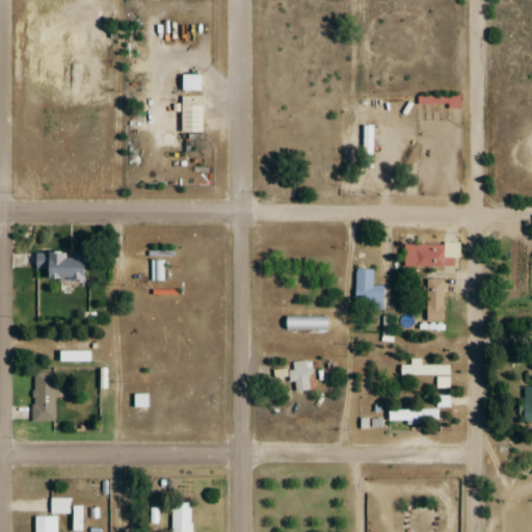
[(181,91),(198,91),(198,75),(181,75),(181,91)]
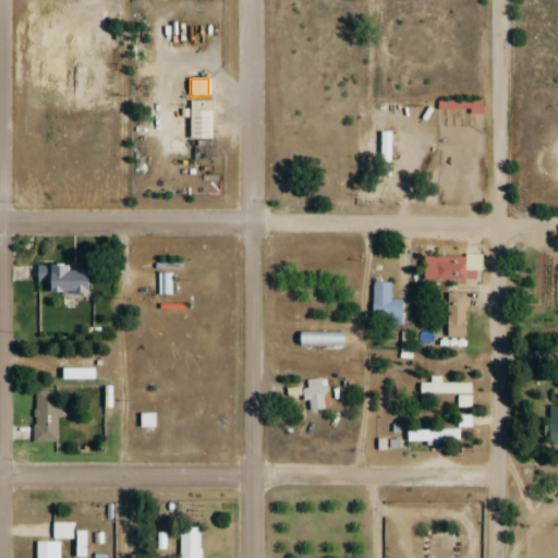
[(211,100),(189,100),(189,140),(211,140),(211,100)]
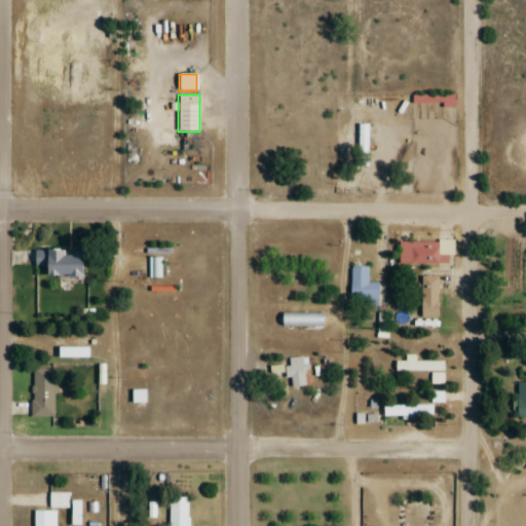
[(399,240),(399,263),(452,263),(452,240),(399,240)]
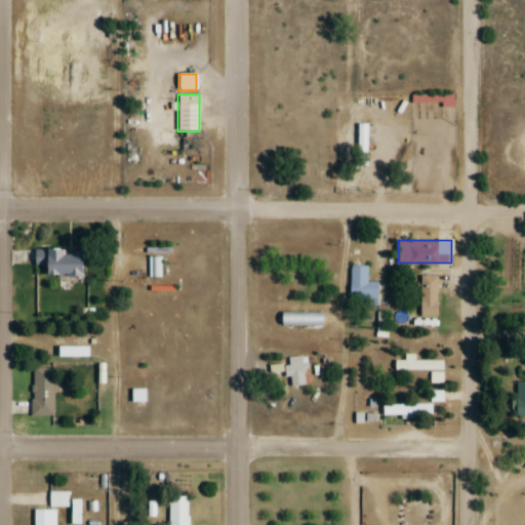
[(42,276),(81,277),(82,251),(34,249),(34,265),(43,265),(42,276)]
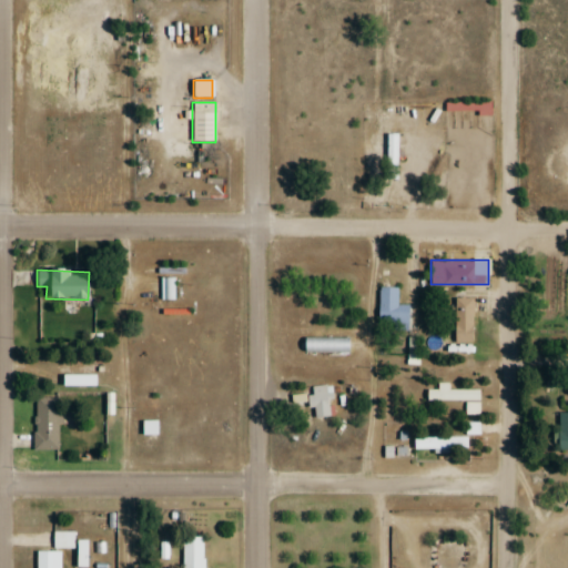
[(173,298),(173,280),(162,280),(162,298),(173,298)]
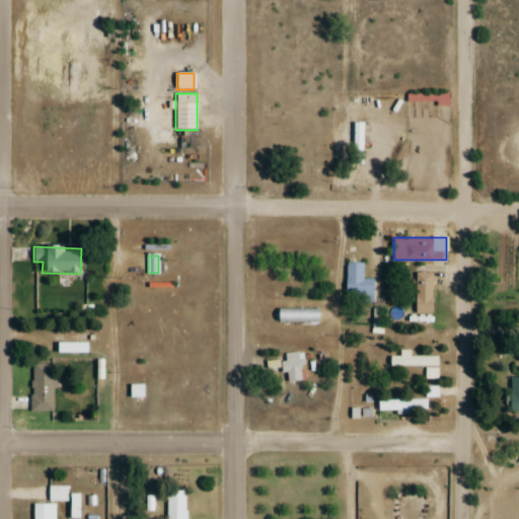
[(346,296),(372,296),(372,279),(363,279),(363,263),(347,263),(346,296)]
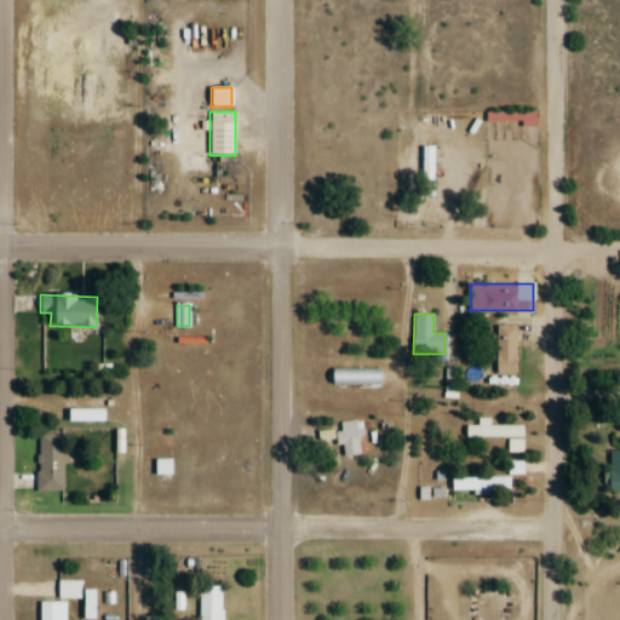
[(495,326),(495,373),(516,373),(516,326),(495,326)]
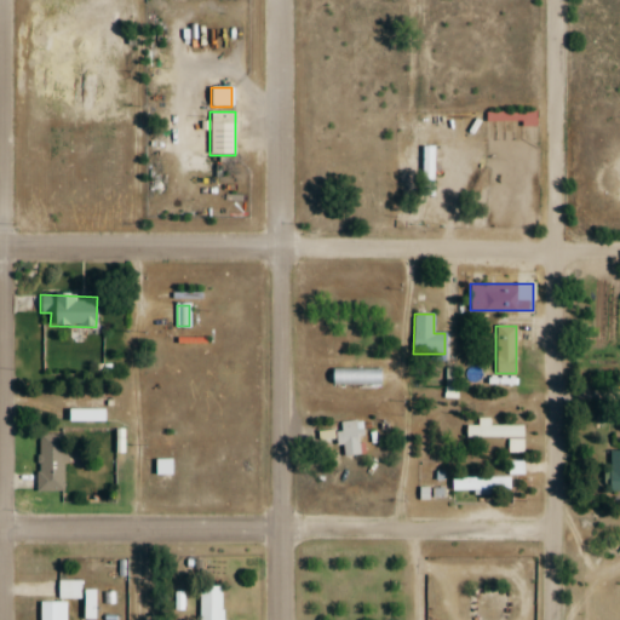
[(383,368),(331,368),(331,385),(383,385),(383,368)]
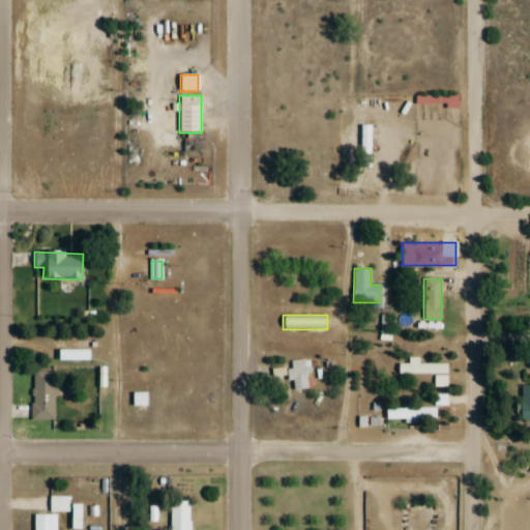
[(390,315),(380,315),(380,341),(390,341),(390,315)]
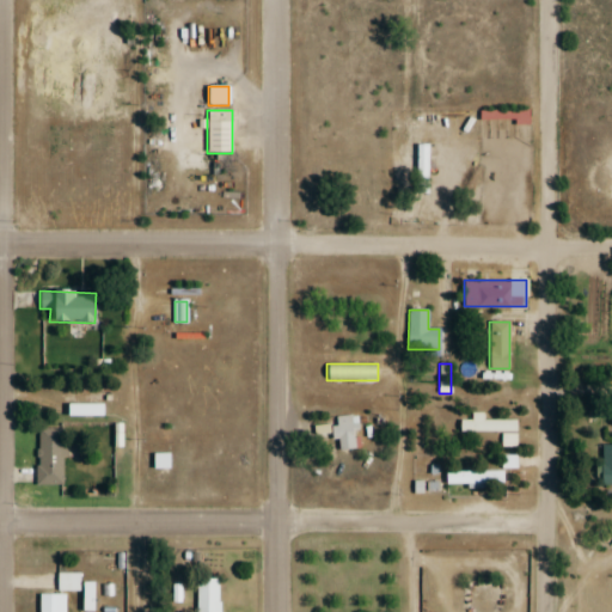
[(355,452),(360,417),(336,415),(332,434),(338,435),(336,450),(355,452)]
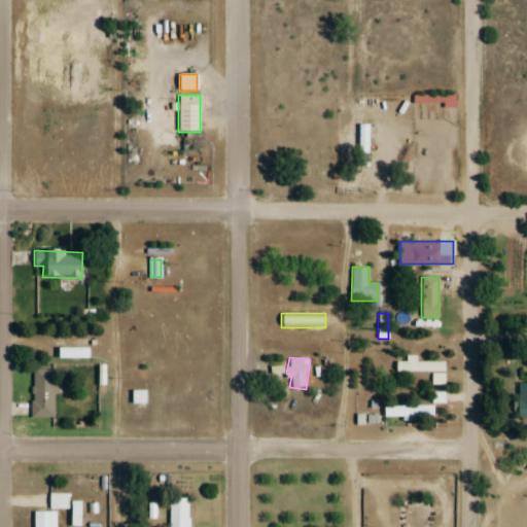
[(417,357),(406,357),(406,361),(394,361),(394,372),(445,372),(445,362),(417,362),(417,357)]
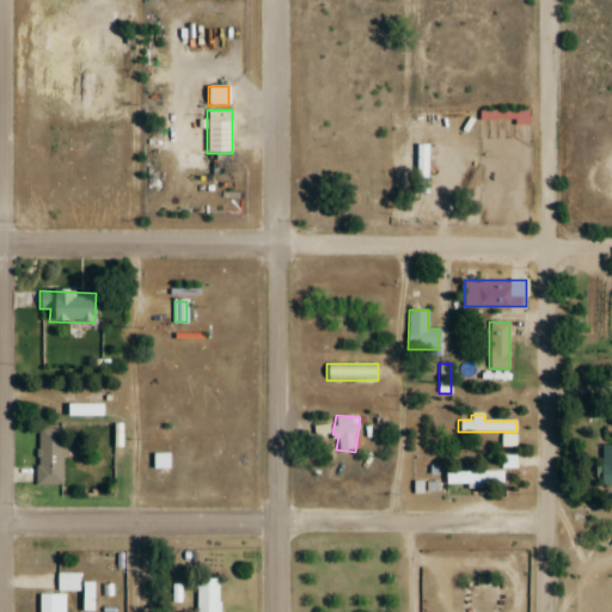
[(37,485),(63,485),(63,429),(37,429),(37,485)]
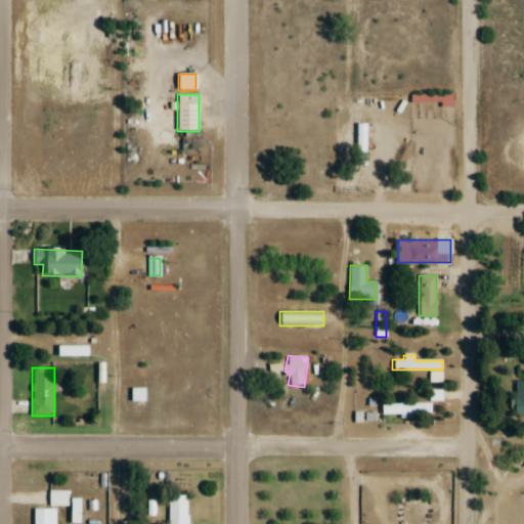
[(523,381),(514,381),(514,416),(523,416),(523,381)]
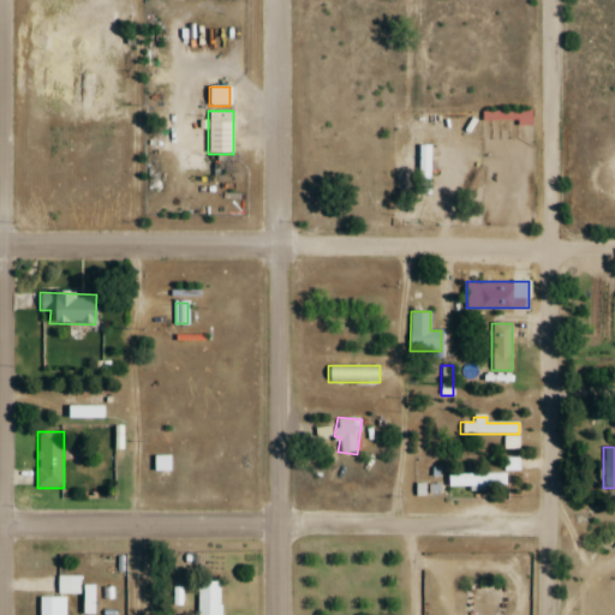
[(485,475),(447,475),(447,487),(506,487),(506,476),(485,476),(485,475)]
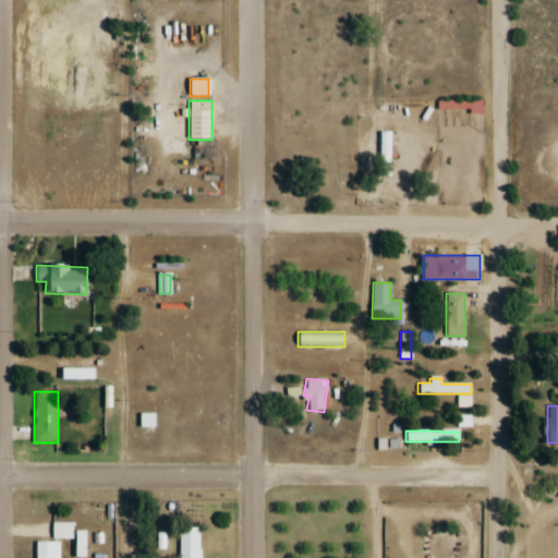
[(74,556),(83,556),(83,544),(83,532),(73,532),(73,523),(52,522),(52,537),(74,538),(74,556)]
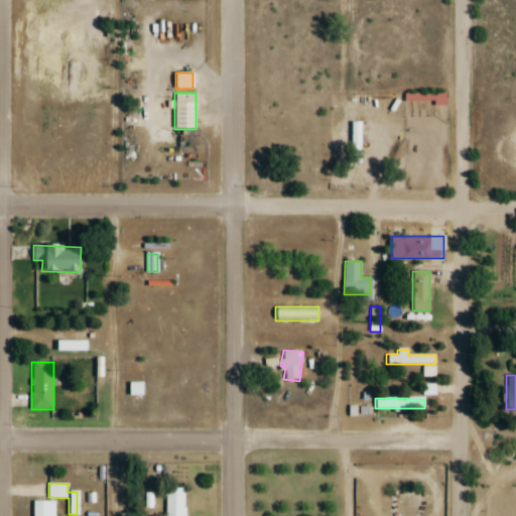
[(184,515),(185,488),(166,488),(165,515),(184,515)]
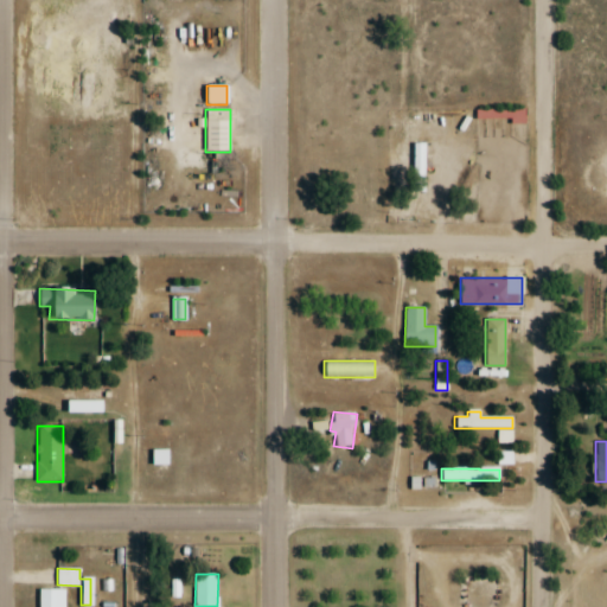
[(37,589),(37,606),(64,606),(65,589),(37,589)]
